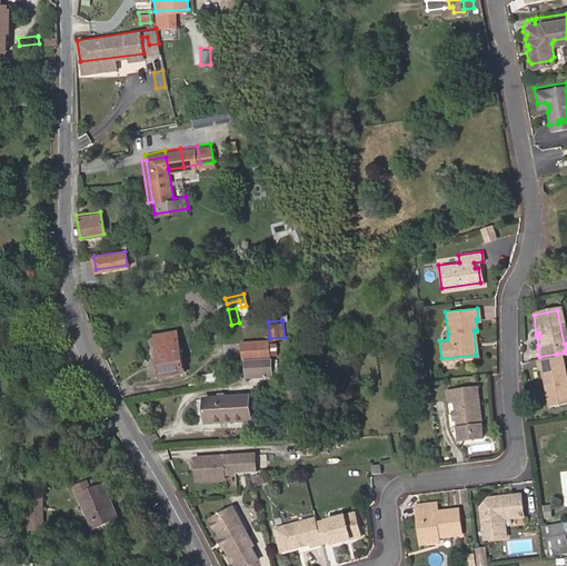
[(156,361),(158,375),(182,370),(176,329),(153,334),(158,361),(156,361)]
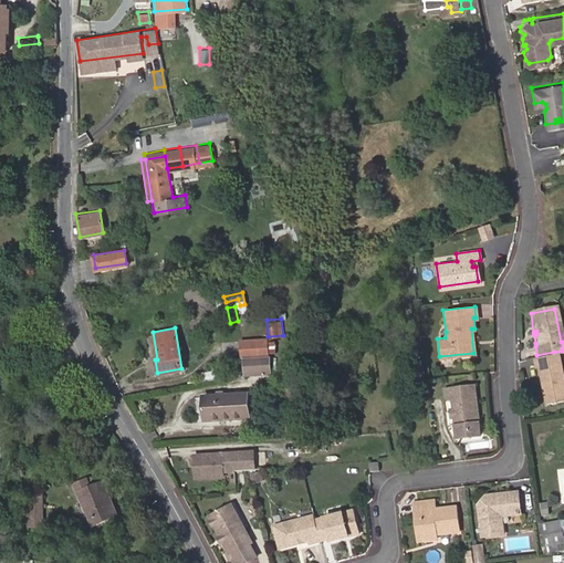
[(238,339),(240,356),(241,356),(269,354),(265,336),(238,339)]
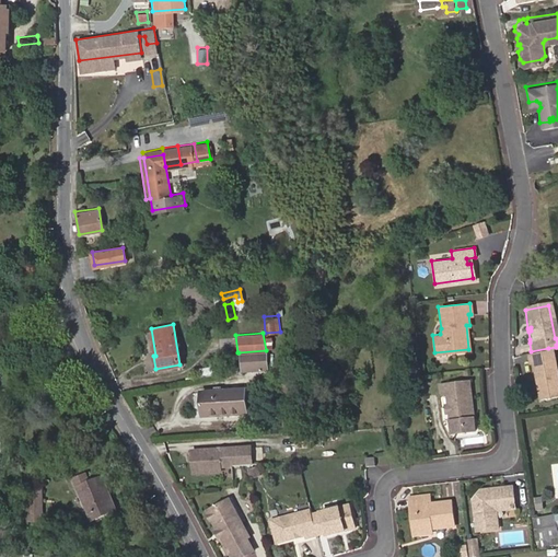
[(531,351),(525,352),(527,362),(530,362),(536,398),(557,394),(548,348),(531,351)]
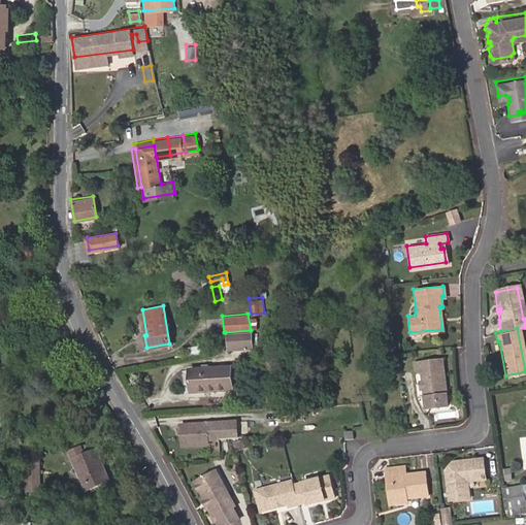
[(225,332),(226,349),(252,348),(251,330),(225,332)]
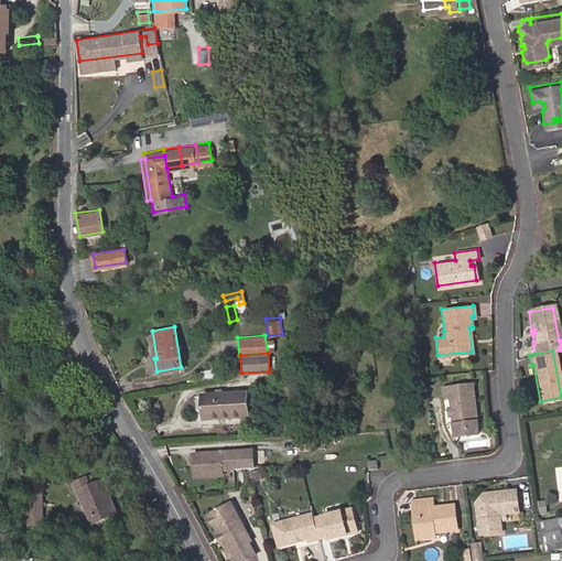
[(291,386),(290,380),(273,381),(274,390),(284,389),(291,388),(291,386)]
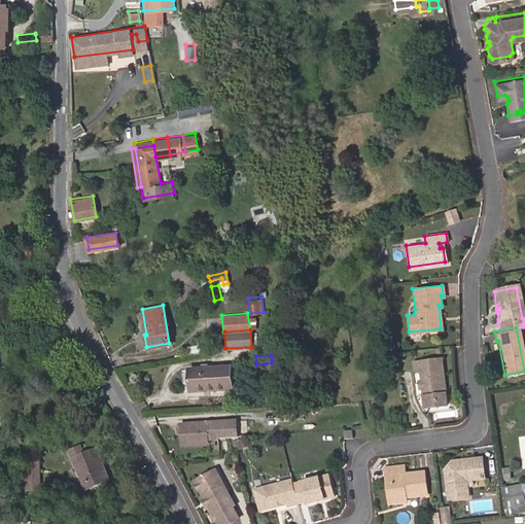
[(419,377),(420,384),(421,392),(443,390),(440,358),(412,360),(412,369),(418,368),(419,377)]
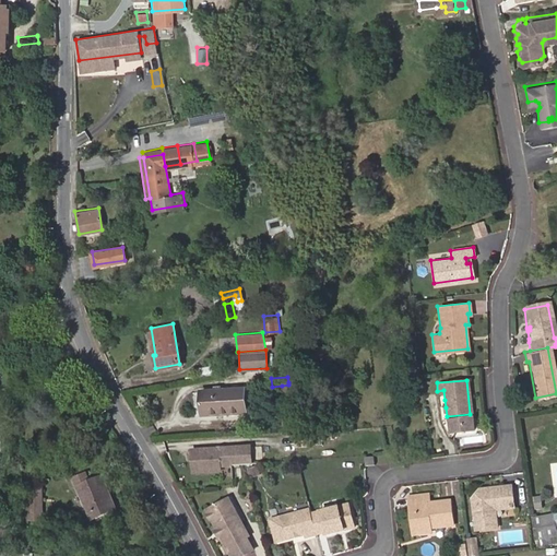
[(245,411),(244,386),(200,389),(201,414),(245,411)]
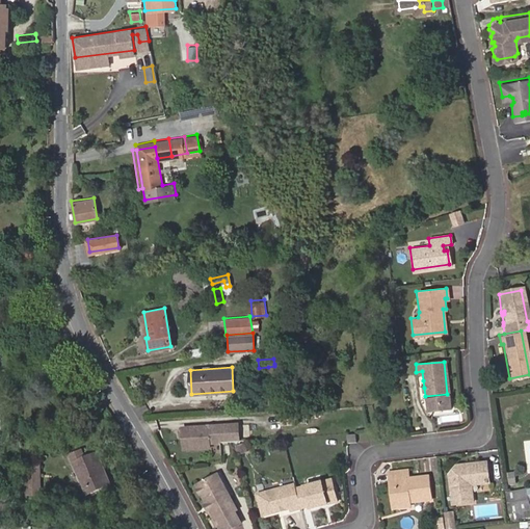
[(448,405),(447,394),(425,396),(426,407),(448,405)]
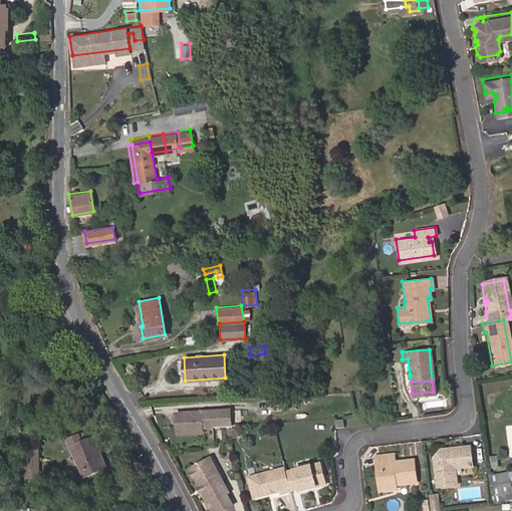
[(511,389),(493,394),(495,403),(511,399),(511,389)]
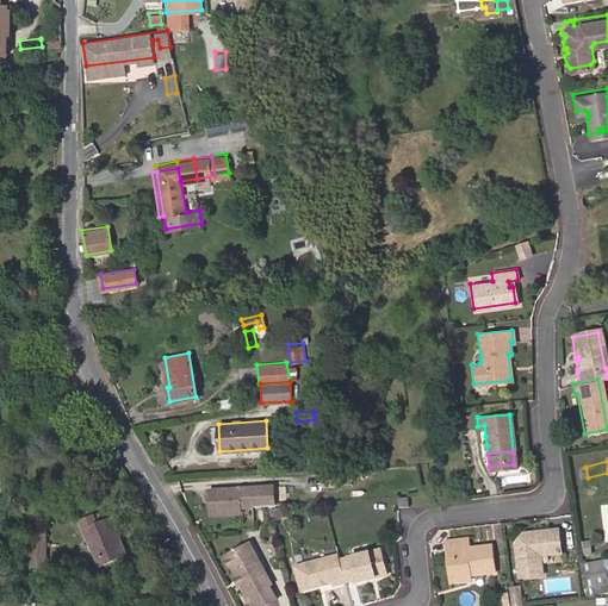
[(341,482),(340,468),(324,469),(326,483),(341,482)]
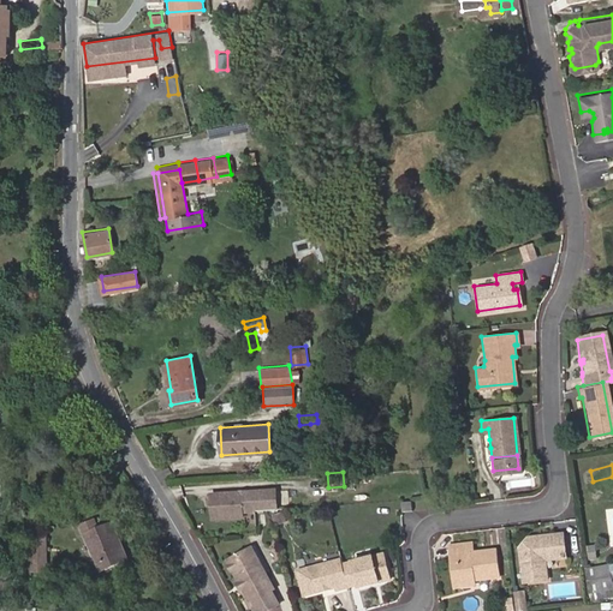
[(609,485),(591,489),(593,497),(611,493),(609,485)]
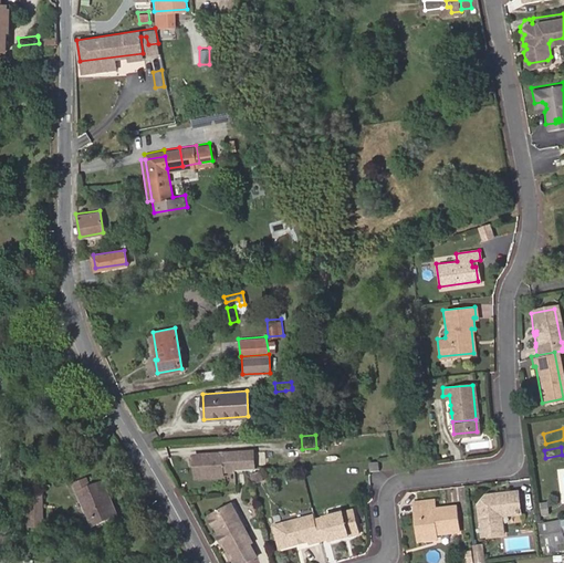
[(253,467),(252,449),(220,451),(222,469),(253,467)]
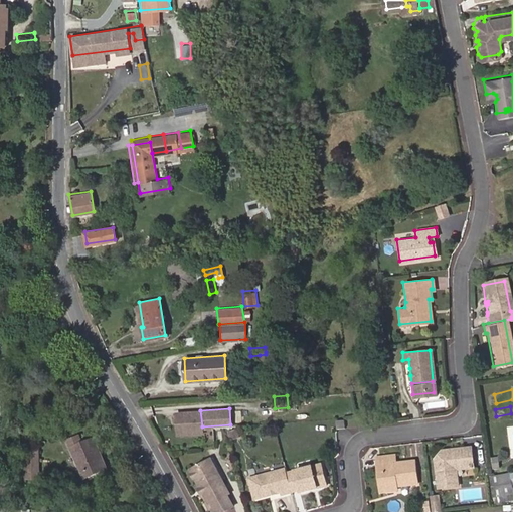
[(202,427),(200,410),(176,412),(177,433),(202,431),(202,427)]
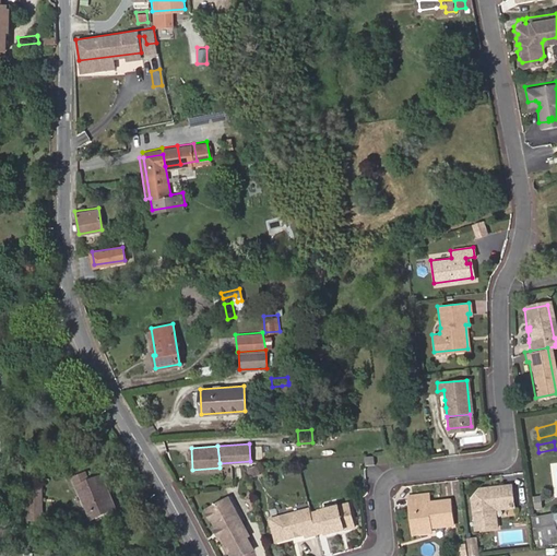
[(365,463),(375,462),(374,453),(364,454),(365,463)]
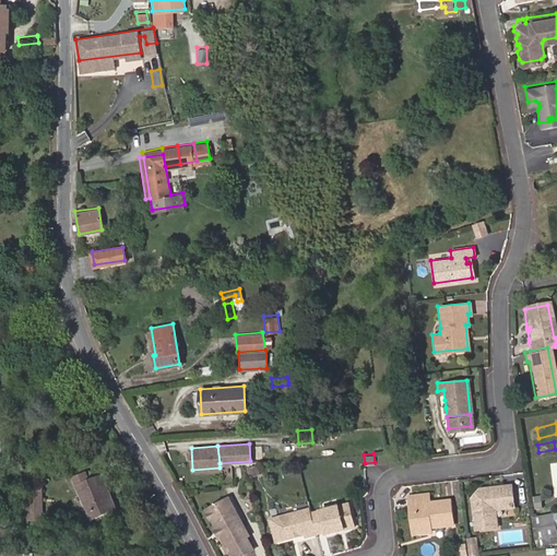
[(253,463),(245,465),(247,473),(256,471),(253,463)]
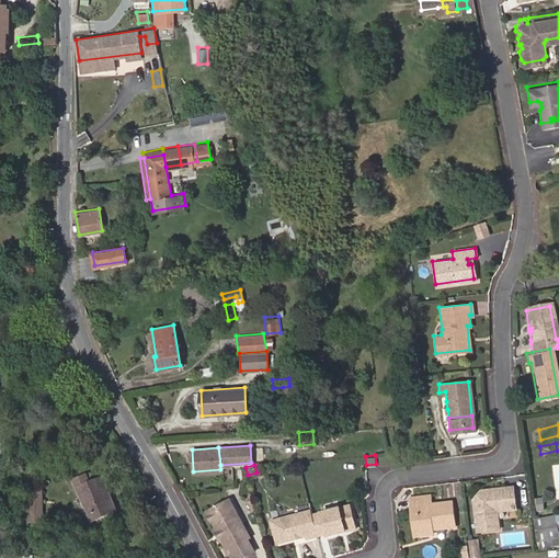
[(86,473),(72,478),(90,520),(115,509),(102,476),(89,481),(86,473)]
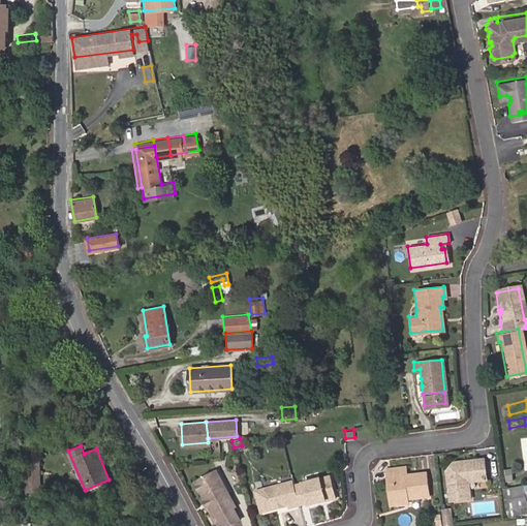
[(458,466),(456,462),(447,471),(451,500),(470,498),(469,488),(466,486),(466,481),(468,478),(486,476),(484,459),(464,461),(463,465),(458,466)]
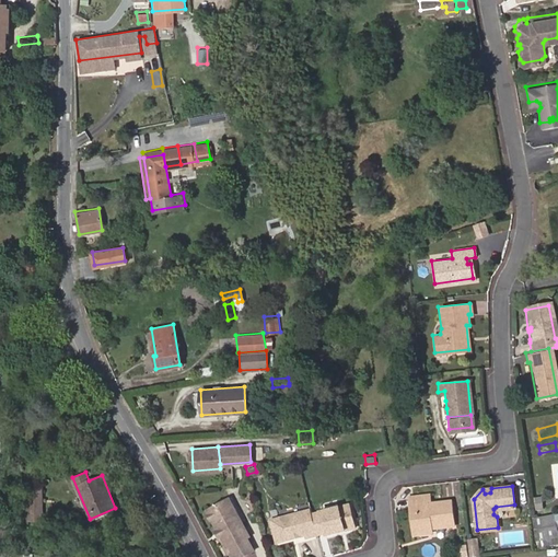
[(24,519),(42,518),(41,487),(24,487),(24,519)]
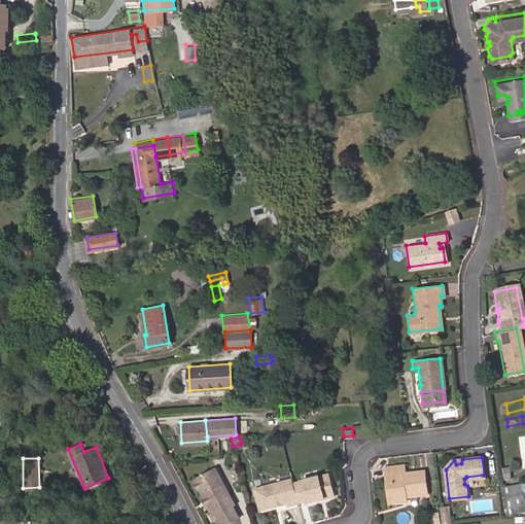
[(401,496),(407,496),(426,494),(424,470),(405,473),(404,464),(384,466),(389,502),(401,501),(401,496)]
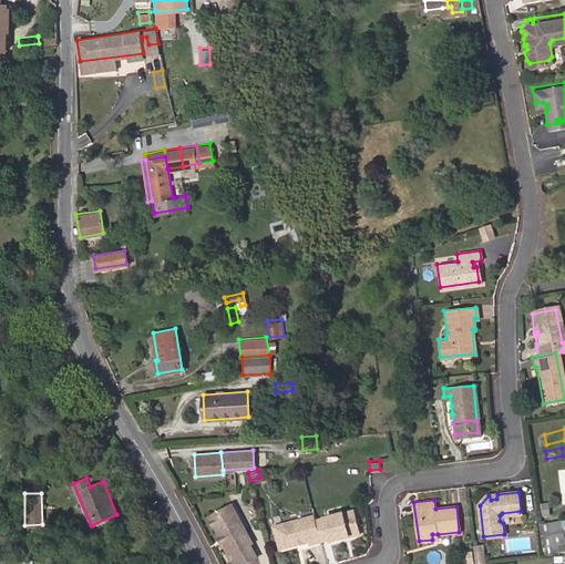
[(548,500),(541,501),(542,515),(551,514),(548,500)]
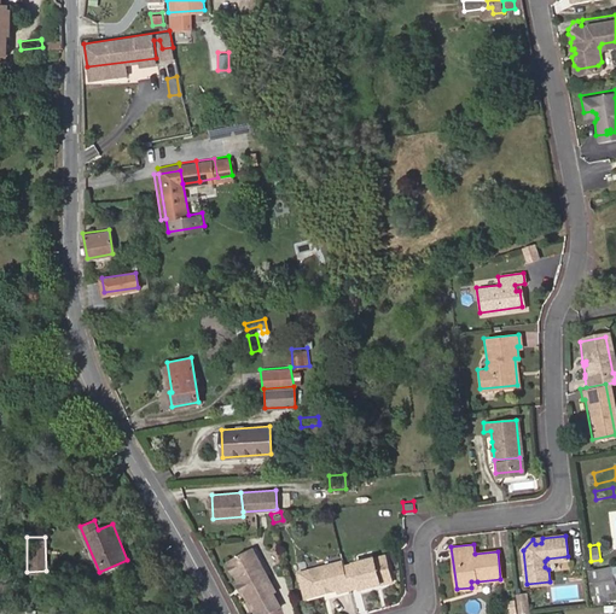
[(260,610),(262,613),(267,613),(278,609),(269,594),(272,591),(250,550),(227,563),(230,568),(228,568),(227,569),(227,571),(227,572),(227,573),(228,573),(230,574),(231,574),(238,588),(240,585),(244,591),(242,592),(254,613),(260,610)]
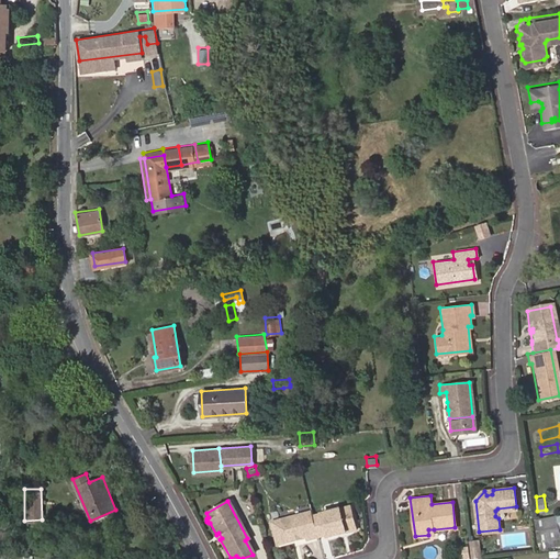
[(310,516),(315,535),(323,533),(324,536),(353,528),(346,506),(310,516)]
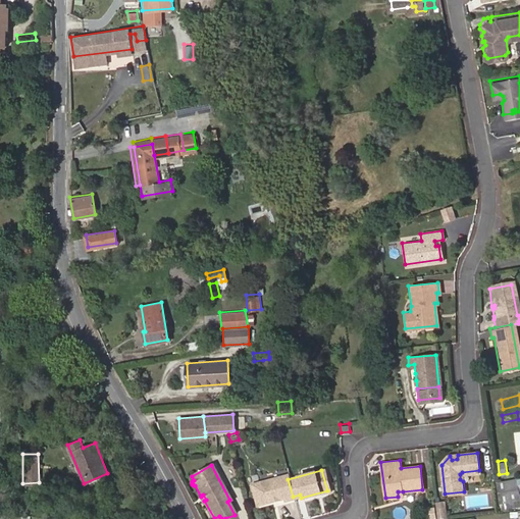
[(250,483),(256,505),(269,502),(268,499),(272,498),(273,501),(282,498),(283,500),(293,497),(288,479),(287,474),(250,483)]
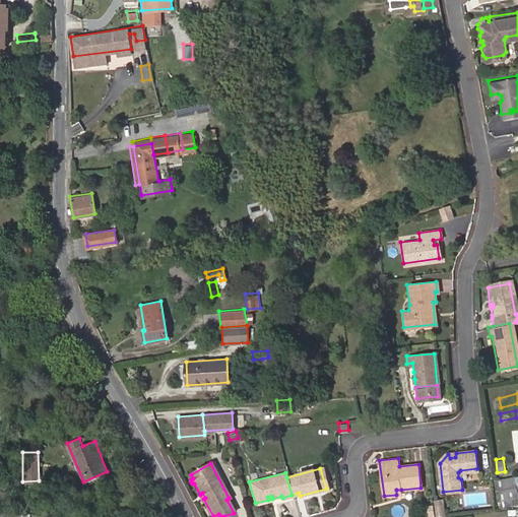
[(514,475),(514,473),(495,477),(498,498),(517,495),(516,487),(514,475)]
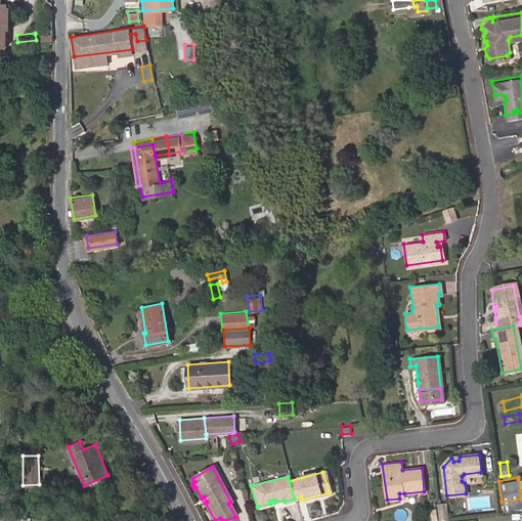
[(448,502),(437,502),(438,519),(448,519),(448,502)]
